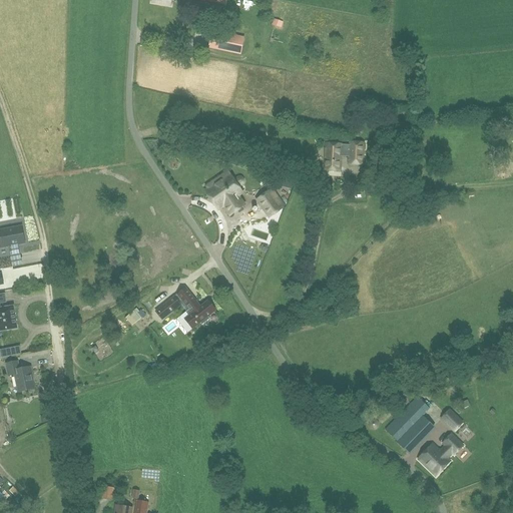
[(209,47),(232,52),(235,35),(212,31),(209,47)]
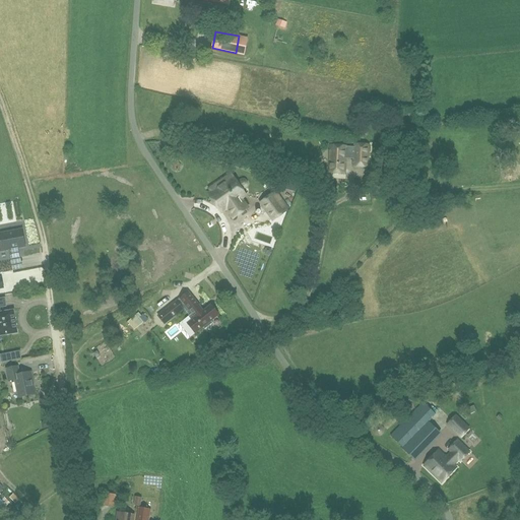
[(351,144),(351,146),(346,146),(330,145),(329,173),(344,174),(345,158),(351,158),(351,167),(369,168),(370,145),(361,145),(351,144)]
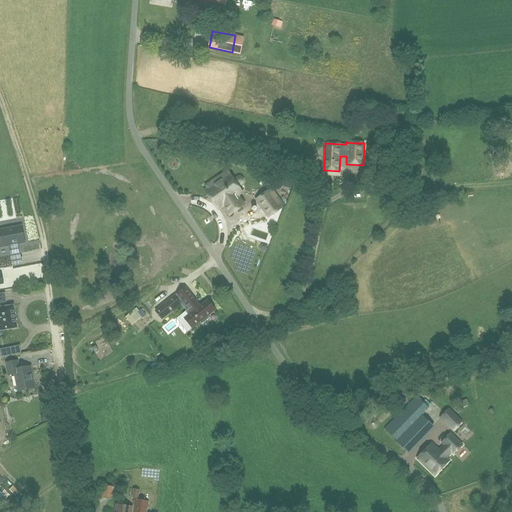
[(269,183),(291,189),(293,180),(272,174),(269,183)]
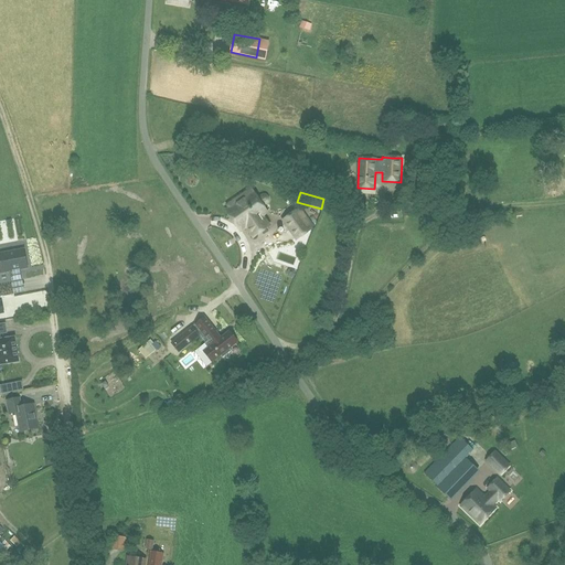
[(265,212),(262,206),(268,203),(269,202),(269,201),(269,200),(269,199),(269,198),(268,196),(268,195),(267,194),(266,194),(265,193),(264,193),(263,193),(262,193),(260,193),(255,198),(253,194),(230,211),(242,227),(246,225),(253,226),(252,233),(254,236),(267,226),(259,215),(265,212)]
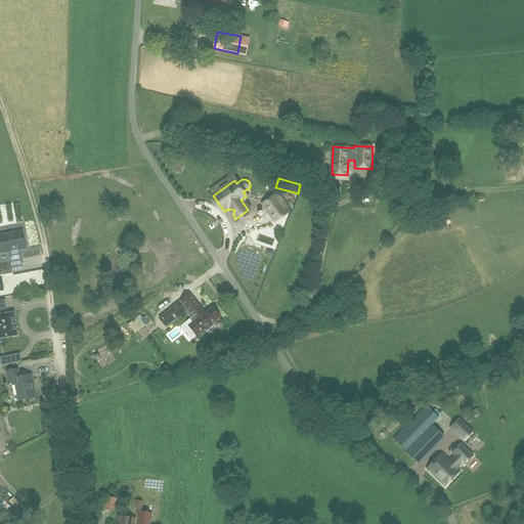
[(274,221),(288,212),(276,195),(263,205),(274,221)]
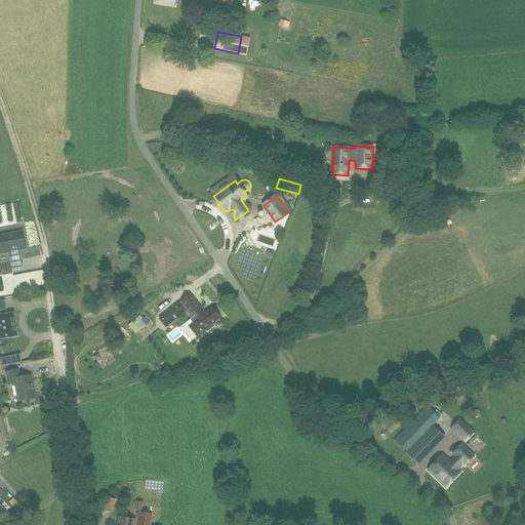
[(22,232),(0,236),(0,248),(1,253),(11,251),(12,260),(21,259),(18,250),(25,249),(22,232)]
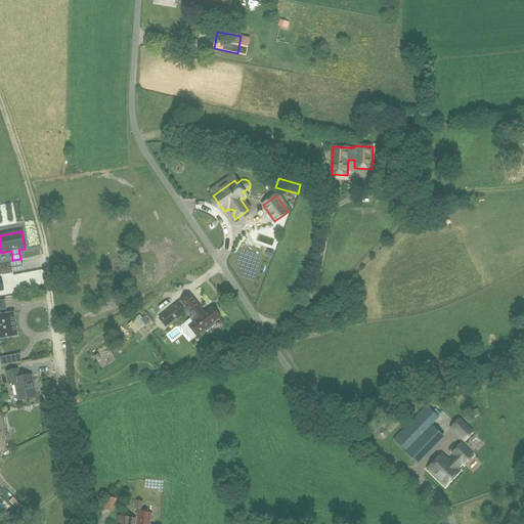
[(8,264),(9,271),(17,269),(16,262),(8,264)]
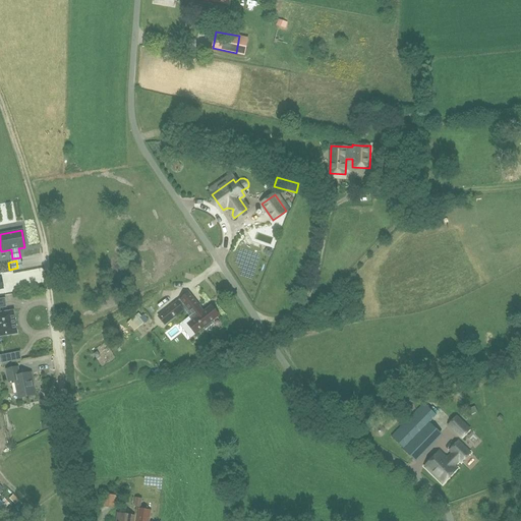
[(203,311),(188,293),(180,299),(192,314),(188,317),(191,321),(187,324),(195,334),(204,328),(205,330),(212,324),(211,322),(219,315),(211,305),(203,311)]
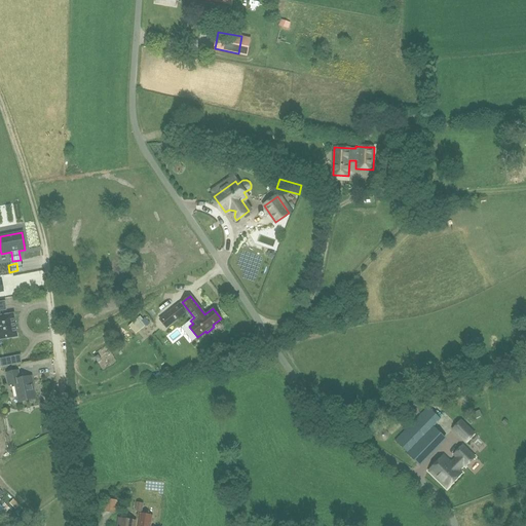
[(0,339),(17,337),(13,313),(0,315),(0,310),(5,309),(4,301),(0,302),(0,339)]
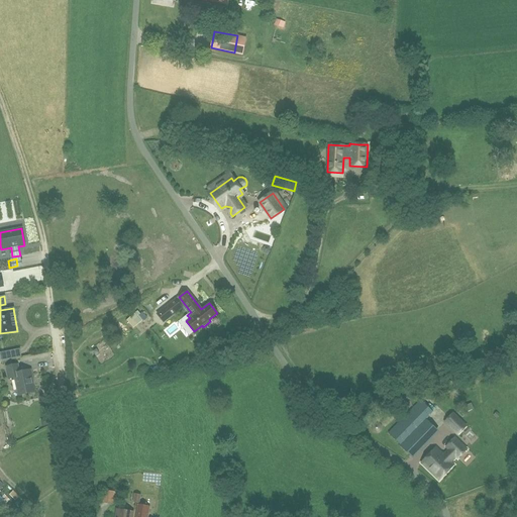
[(163,322),(182,307),(176,299),(157,314),(163,322)]
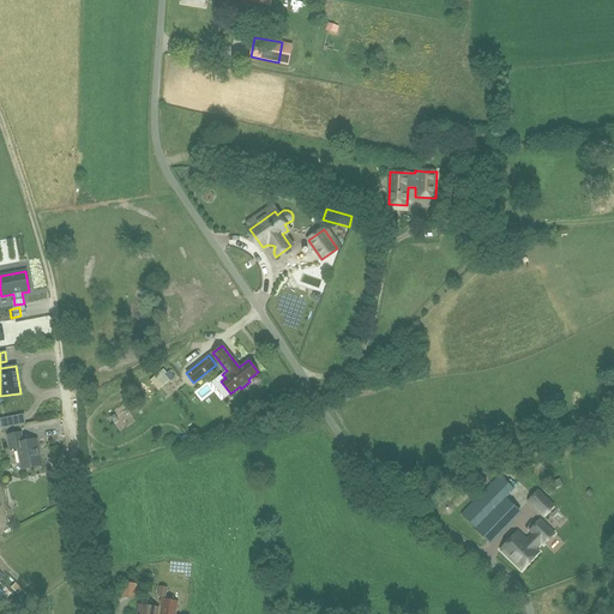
[(167,373),(154,384),(158,390),(174,377),(169,372),(167,373)]
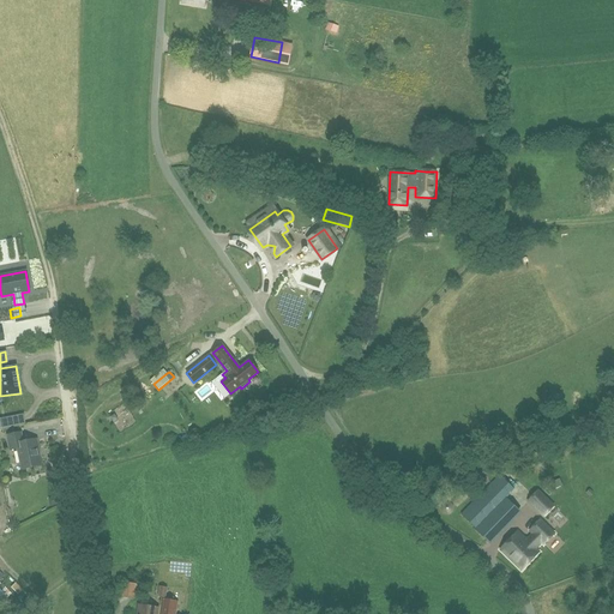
[(2,427),(11,426),(10,417),(1,419),(2,427)]
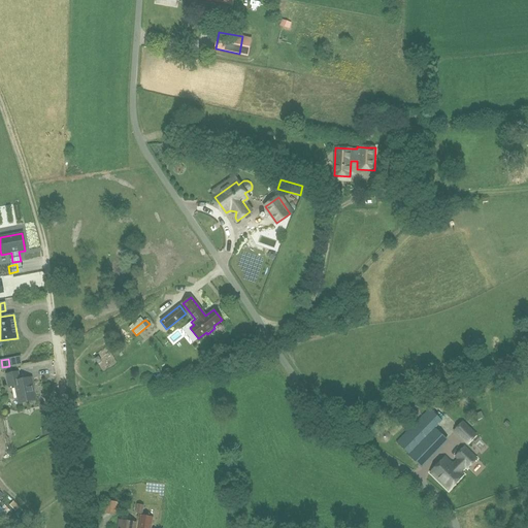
[(18,372),(6,374),(8,387),(15,386),(19,403),(35,400),(32,388),(33,387),(31,377),(20,381),(18,372)]
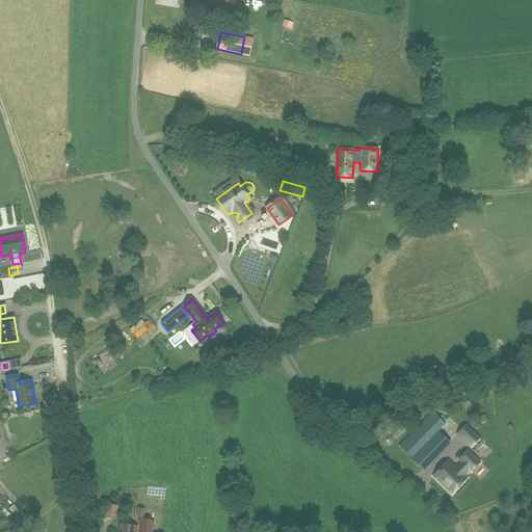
[(480,386),(469,388),(470,396),(482,394),(480,386)]
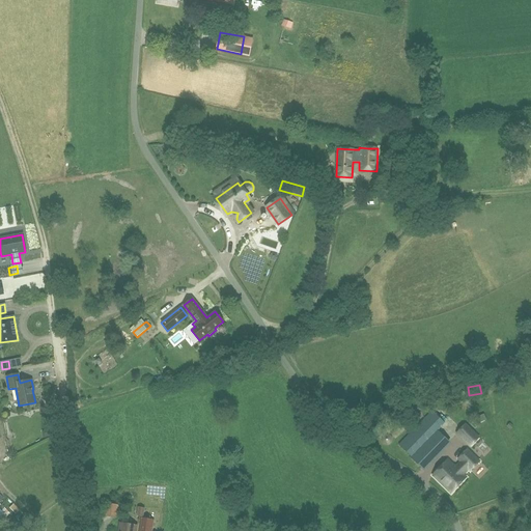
[(448,441),(438,430),(445,423),(431,410),(397,445),(410,455),(409,456),(422,469),(448,441)]
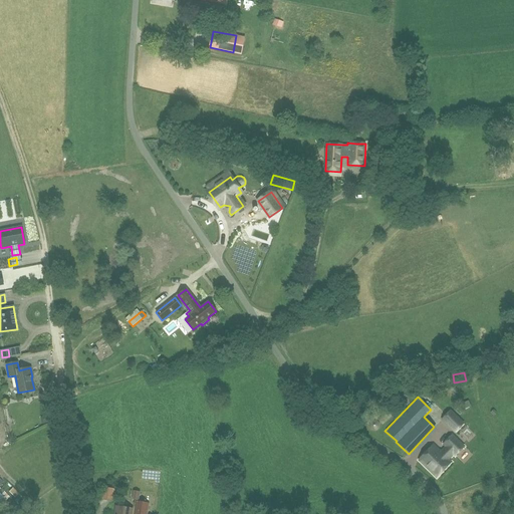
[(462,404),(465,410),(471,407),(468,401),(462,404)]
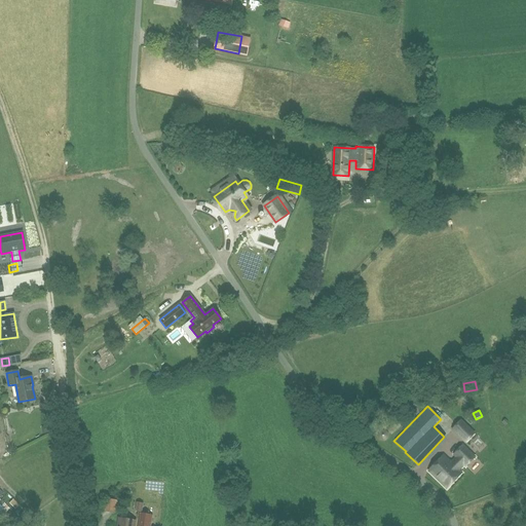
[(451,429),(465,443),(475,433),(461,419),(451,429)]
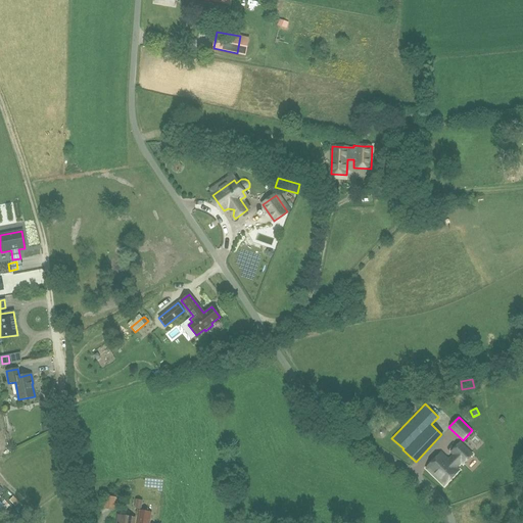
[(450,462),(441,453),(426,468),(444,485),(459,470),(456,467),(462,462),(463,464),(472,455),(460,442),(452,452),(456,457),(450,462)]
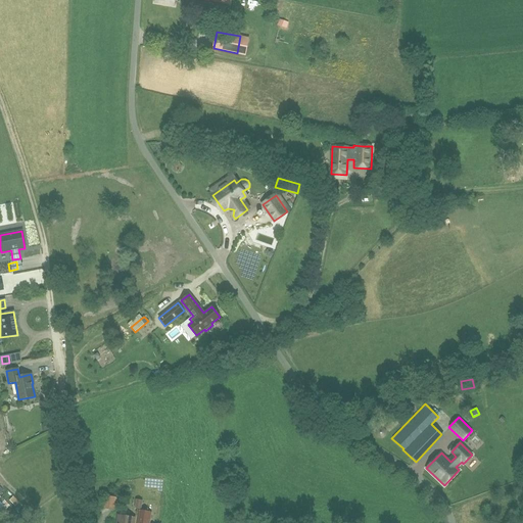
[(113,510),(116,496),(105,495),(103,508),(113,510)]
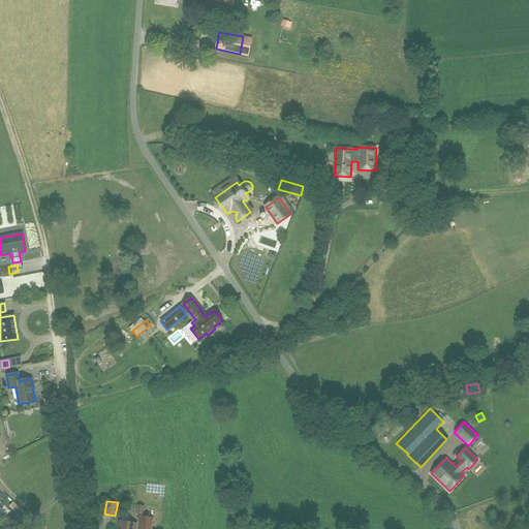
[(9,511),(1,502),(0,502),(0,518),(1,520),(9,511)]
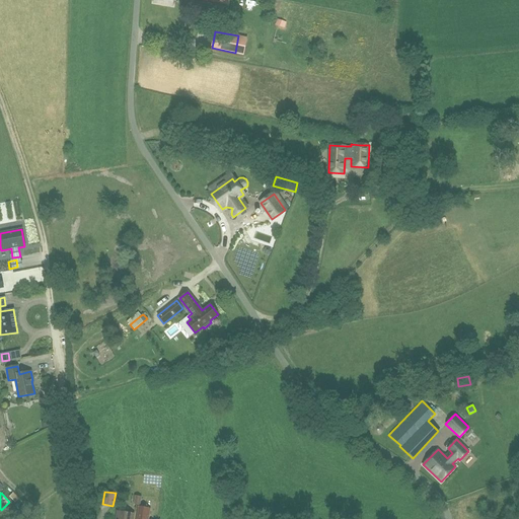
[(8,496),(14,502),(18,499),(12,493),(8,496)]
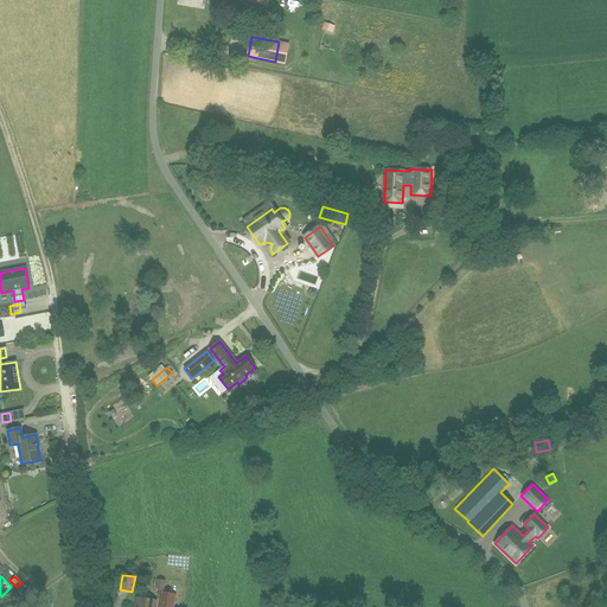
[(163,592),(159,606),(173,606),(176,594),(163,592)]
